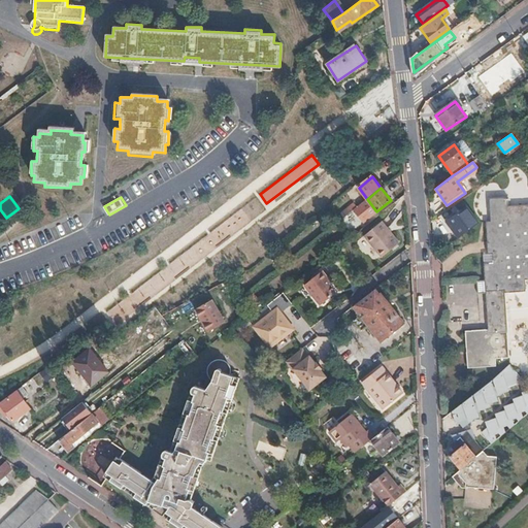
[(254,198),(133,295),(136,298),(141,294),(150,303),(263,210),(254,198)]
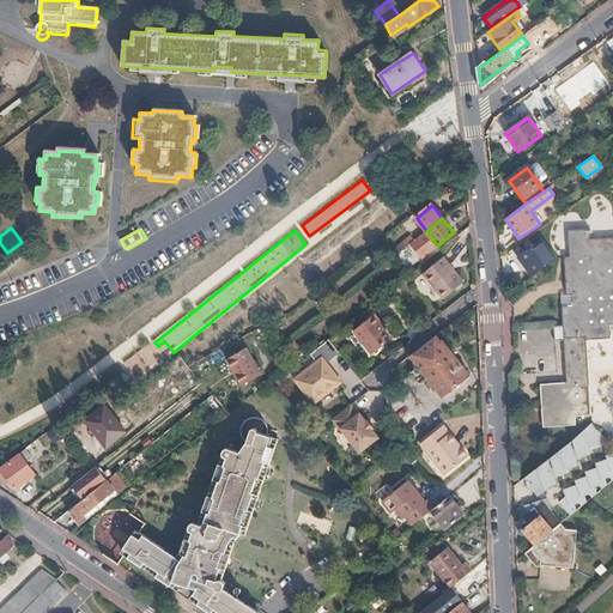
[(583,230),(568,231),(569,258),(563,258),(565,295),(571,295),(571,307),(560,307),(565,383),(539,386),(541,429),(575,426),(574,417),(590,417),(586,343),(610,340),(608,327),(612,326),(612,241),(583,242),(583,230)]
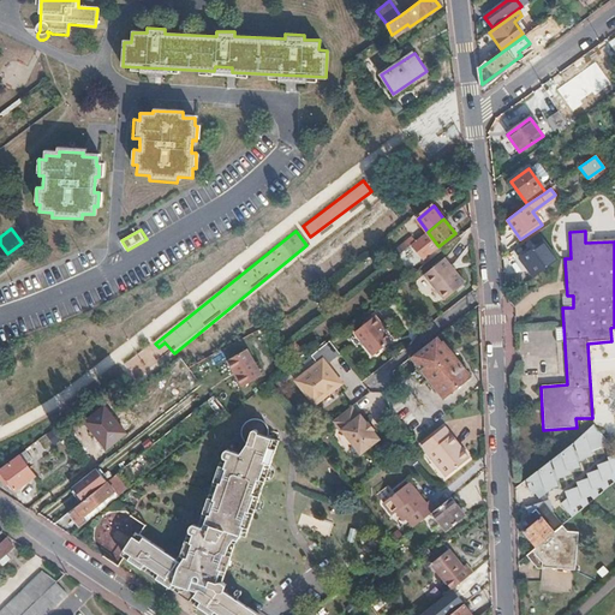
[(390,254),(394,258),(398,255),(415,242),(411,238),(390,254)]
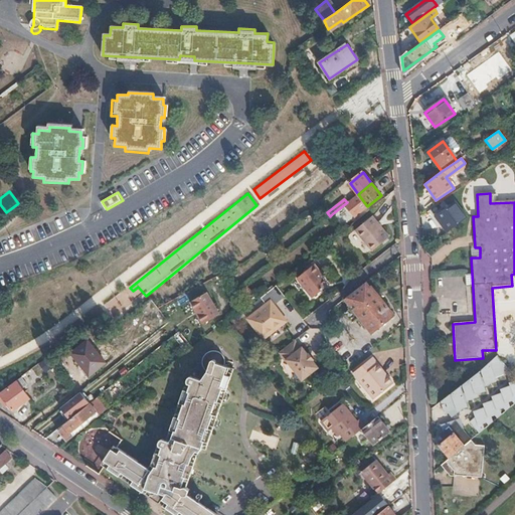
[(355,203),(352,199),(347,202),(333,213),(337,218),(355,203)]
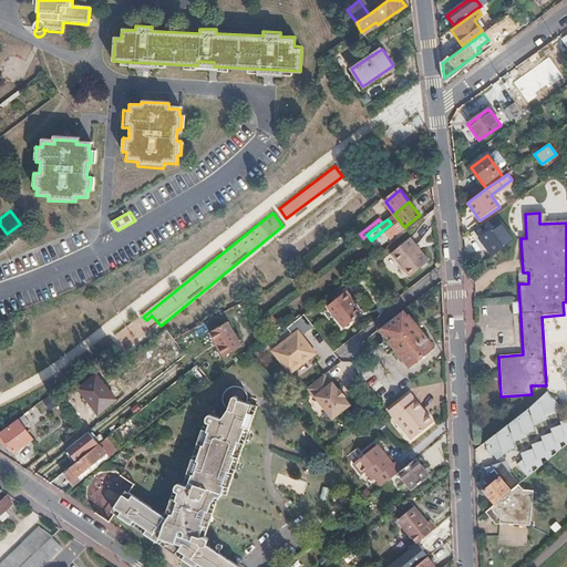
[(514,239),(501,222),(478,237),(492,255),(514,239)]
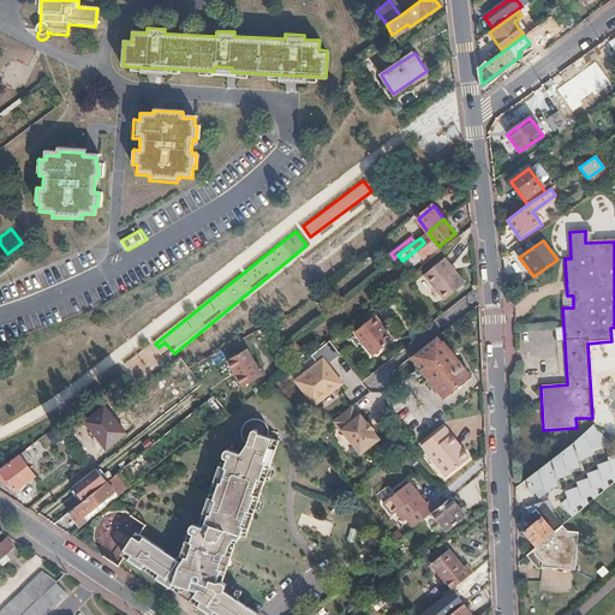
[(445,299),(465,282),(446,257),(425,273),(445,299)]
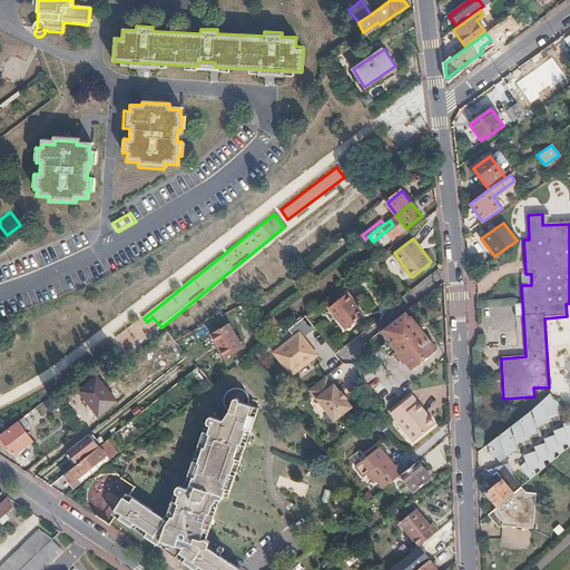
[(347,297),(351,295),(349,292),(328,308),(345,330),(363,316),(351,302),(347,297)]
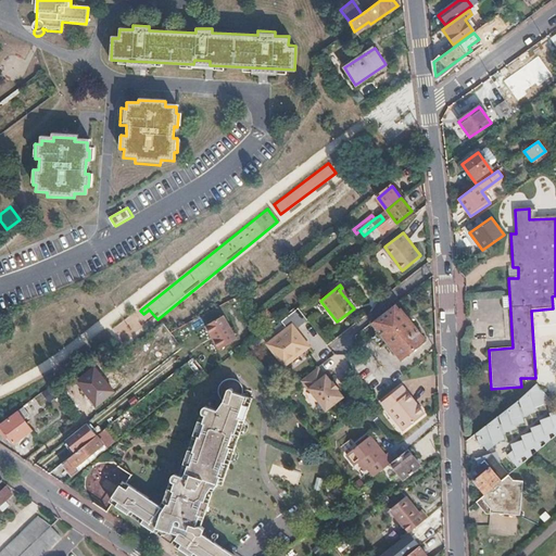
[(337,321),(320,301),(315,305),(324,315),(326,314),(335,325),(337,321)]
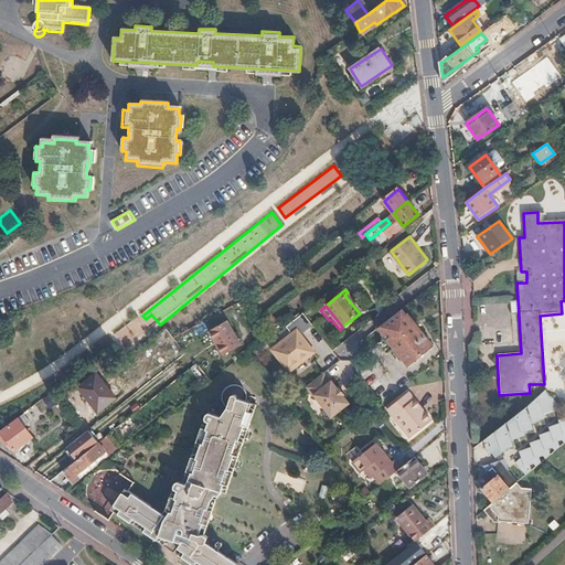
[(408,365),(432,348),(406,315),(405,316),(402,310),(379,328),(408,365)]
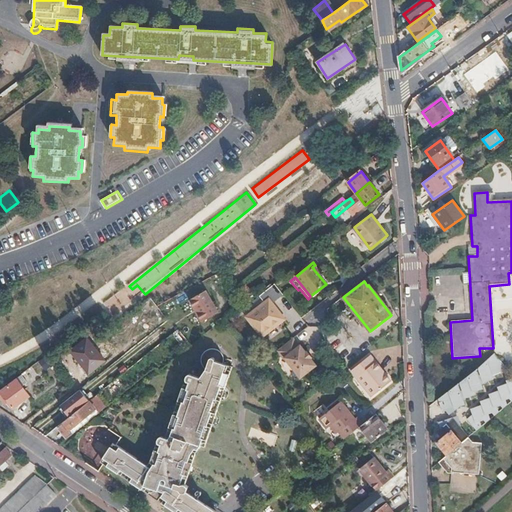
[(264,302),(246,317),(262,337),(284,319),(271,303),(282,294),(274,284),(259,296),(264,302)]
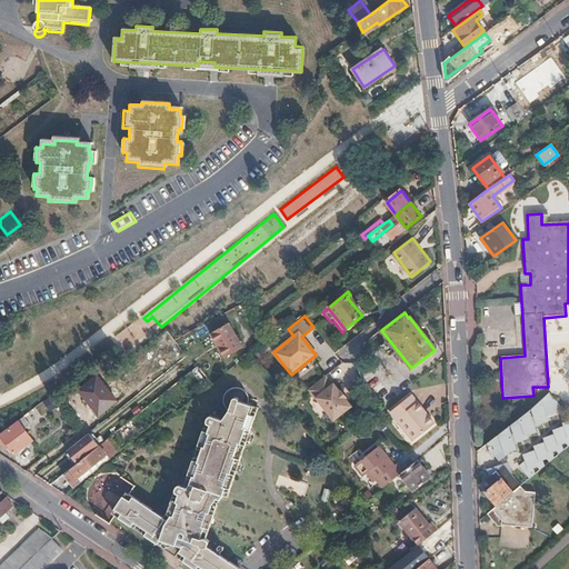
[(235,320),(212,331),(227,358),(248,347),(235,320)]
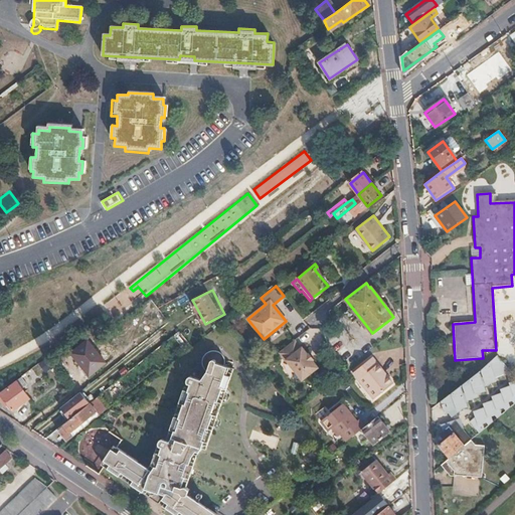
[(294,339),(278,352),(285,361),(286,360),(302,380),(319,367),(312,360),(313,359),(308,353),(307,353),(302,347),(300,347),(294,339)]
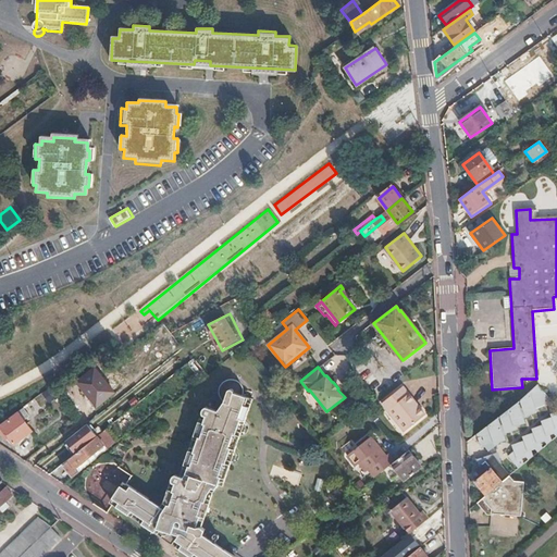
[(113,394),(95,369),(77,383),(95,407),(113,394)]
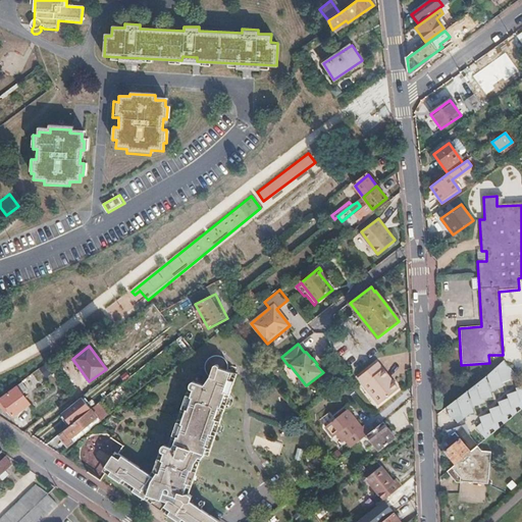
[(115,450),(101,468),(179,521),(220,521),(185,498),(201,453),(206,455),(237,372),(227,368),(227,366),(227,364),(226,361),(225,357),(222,354),(218,352),(213,352),(208,354),(205,357),(202,363),(202,366),(204,370),(207,374),(200,381),(192,378),(168,442),(163,440),(151,475),(115,450)]
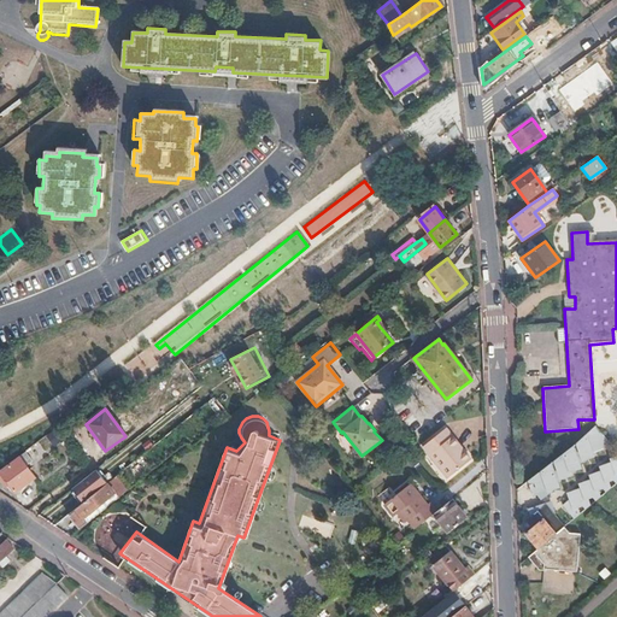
[(616,447),(598,424),(576,441),(597,465),(616,450),(616,447)]
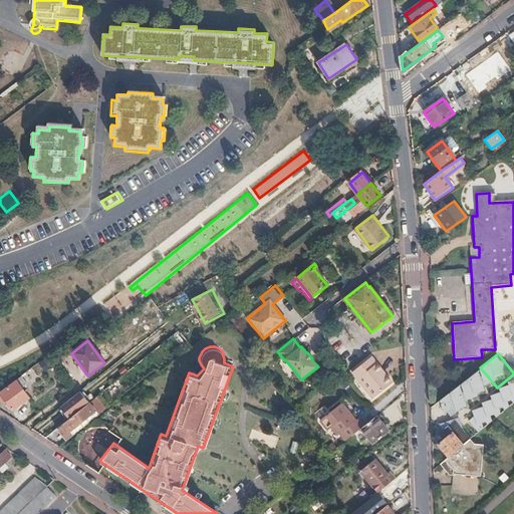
[(358,379),(372,398),(391,384),(370,358),(350,373),(356,381),(358,379)]
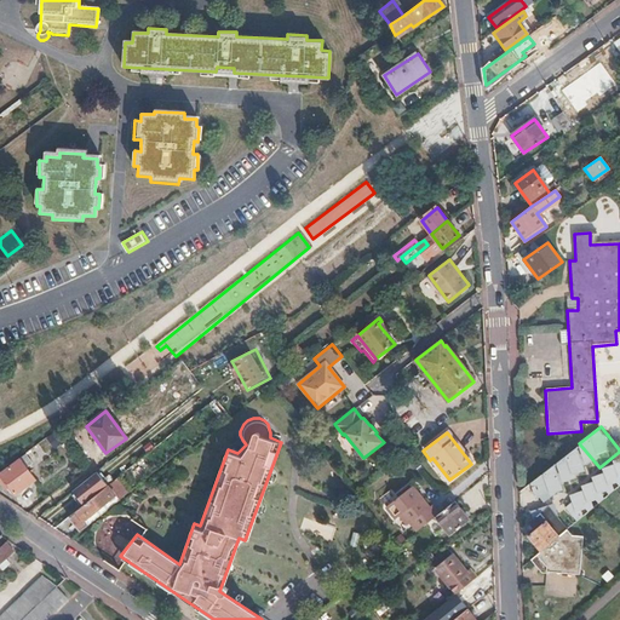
[(3,475),(17,495),(36,481),(28,471),(35,466),(27,455),(3,475)]
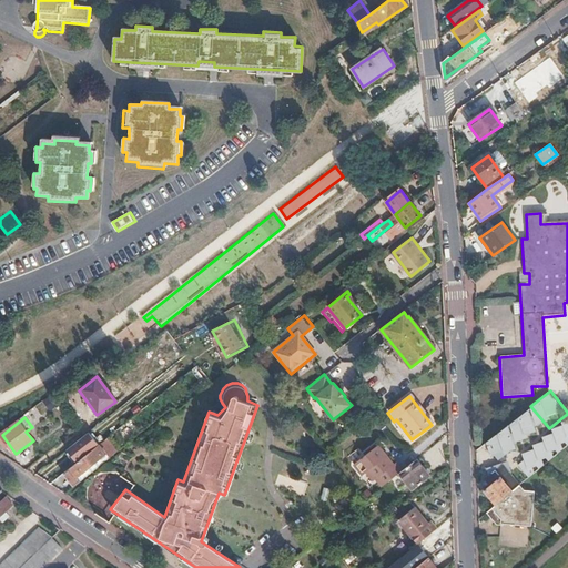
[(409,442),(412,439),(396,419),(394,422),(409,442)]
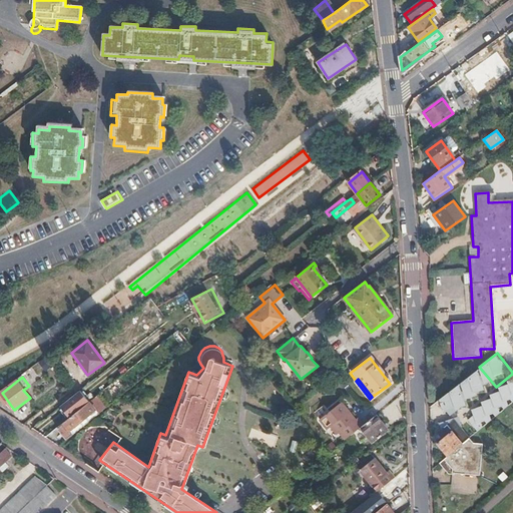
[(478,431),(512,403),(512,379),(473,410),(476,414),(469,419),(478,431)]
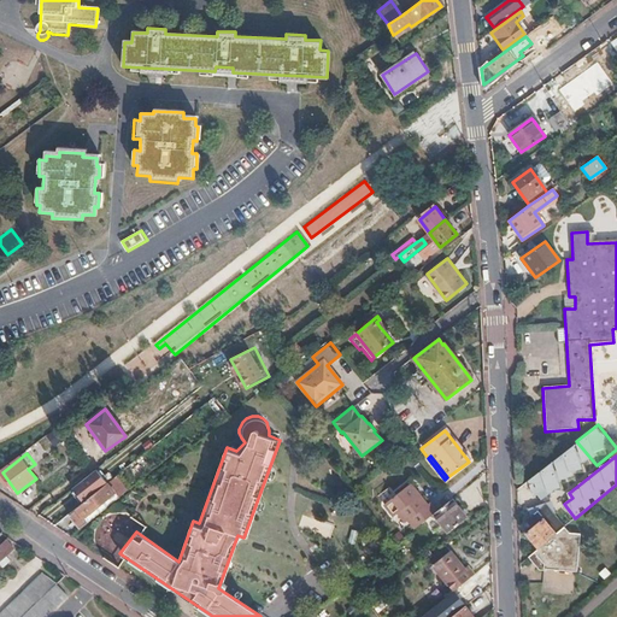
[(69,513),(78,528),(87,521),(83,516),(115,492),(107,482),(69,513)]
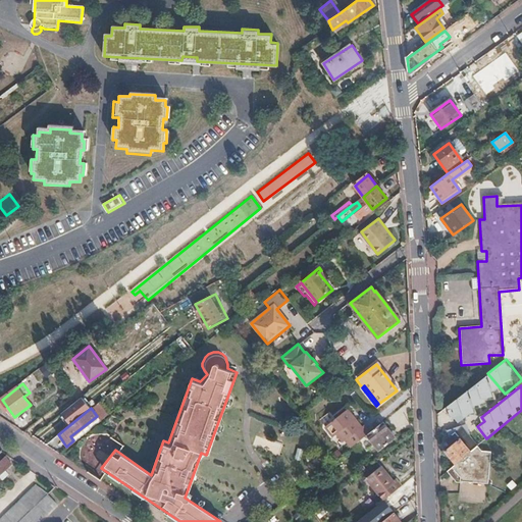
[(366,434),(369,432),(364,424),(360,427),(347,409),(324,426),(331,436),(334,434),(337,431),(344,439),(350,448),(366,434)]
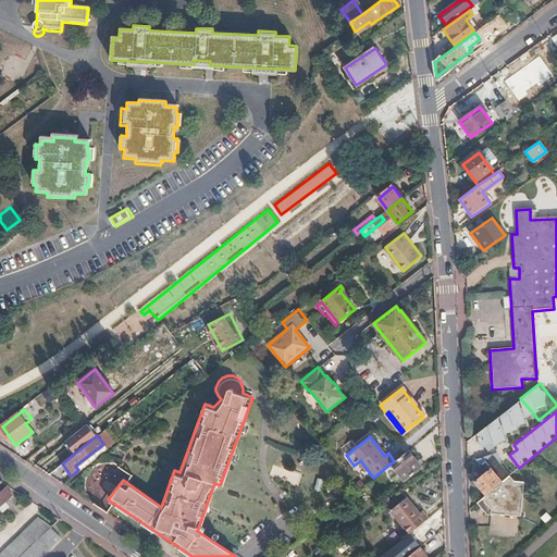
[(421,468),(408,450),(394,461),(391,463),(405,481),(421,468)]
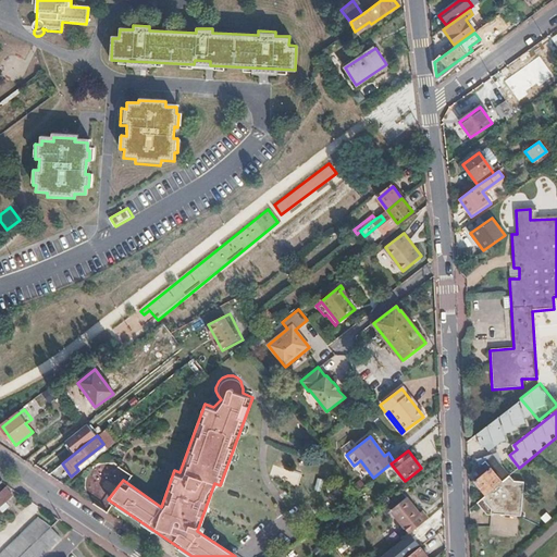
[(504,482),(509,478),(511,475),(494,454),(486,460),(504,482)]
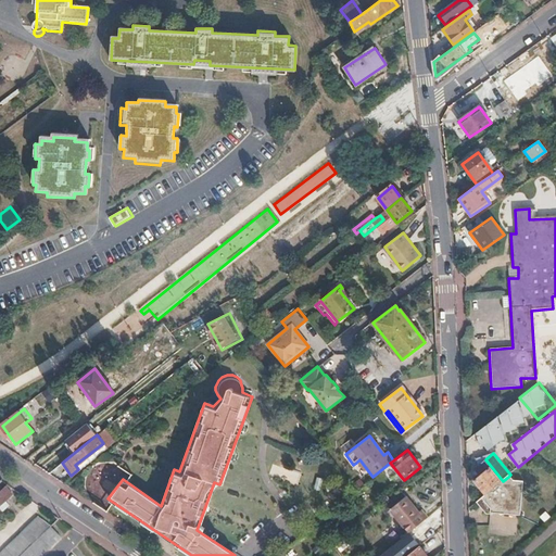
[(359,459),(356,463),(363,470),(366,468),(359,459)]
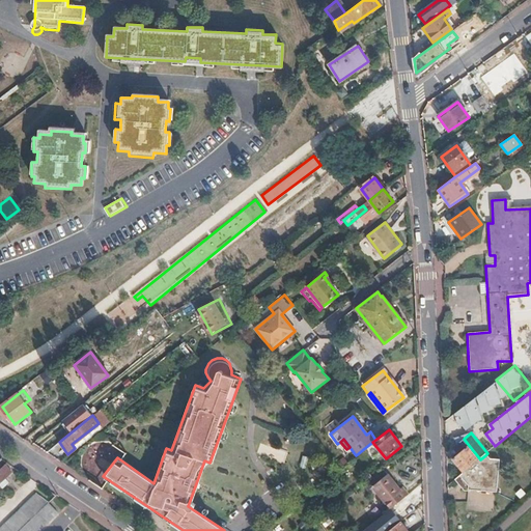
[(453,458),(465,472),(480,459),(464,439),(454,447),(459,453),(453,458)]
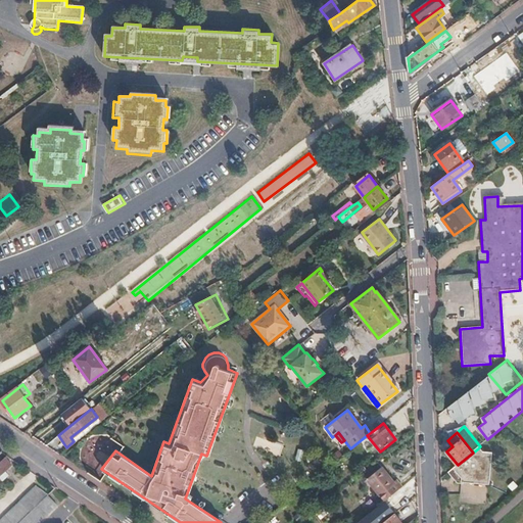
[(458,465),(448,473),(456,483),(489,486),(491,455),(482,454),(478,448),(473,453),(458,465)]
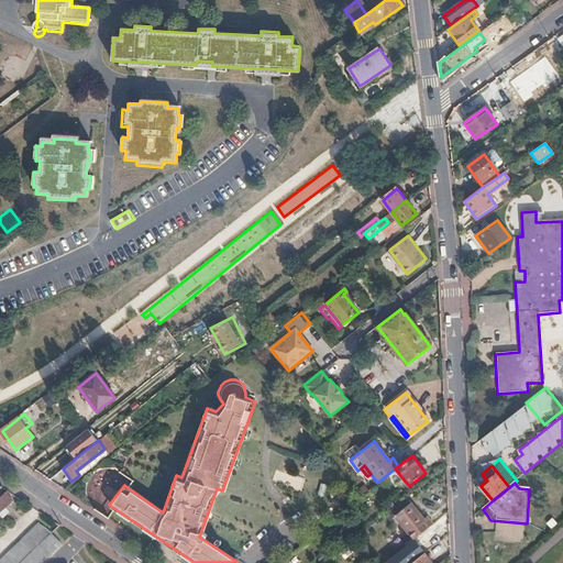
[(0,512),(13,500),(6,493),(0,497),(0,512)]
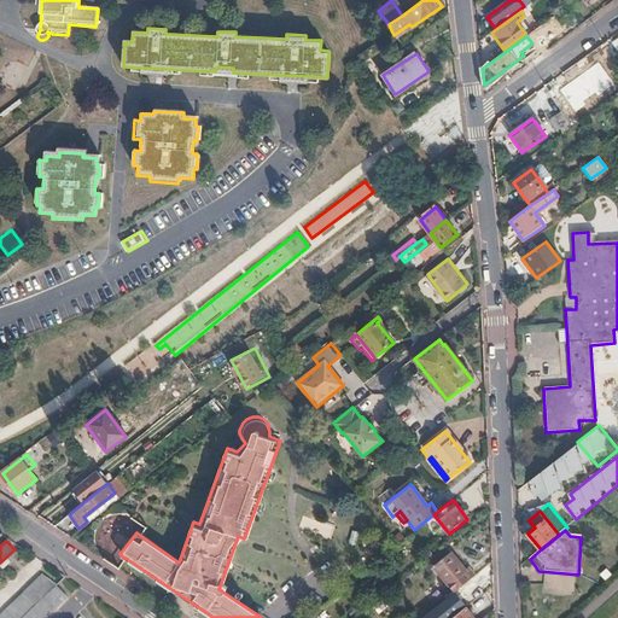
[(424,565),(430,572),(435,567),(455,593),(476,577),(468,569),(465,571),(452,554),(447,547),(424,565)]
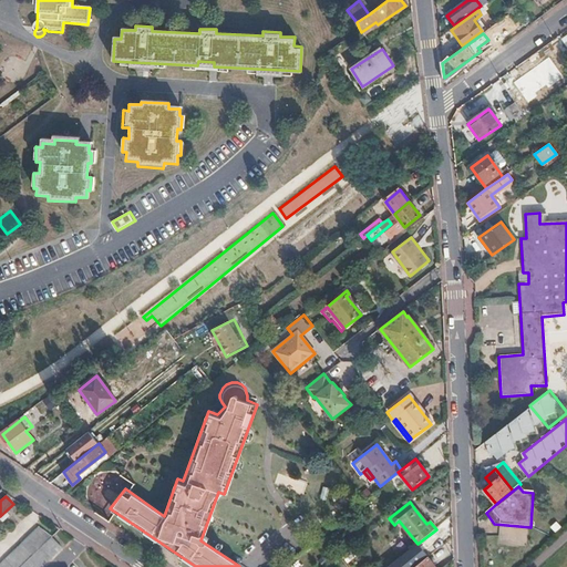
[(0,566),(20,566),(52,538),(41,526),(0,566)]
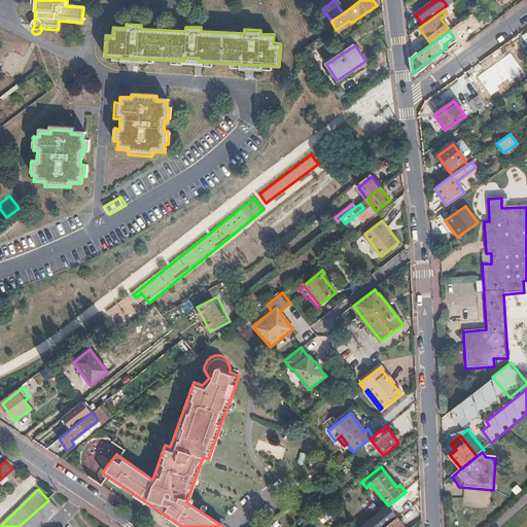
[(39,526),(58,511),(48,500),(19,526),(39,526)]
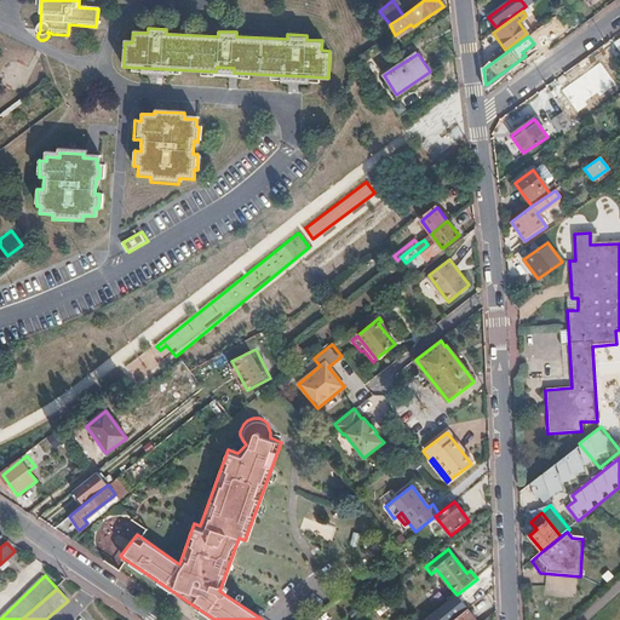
[(452,619),(466,608),(457,595),(436,612),(424,619),(452,619)]
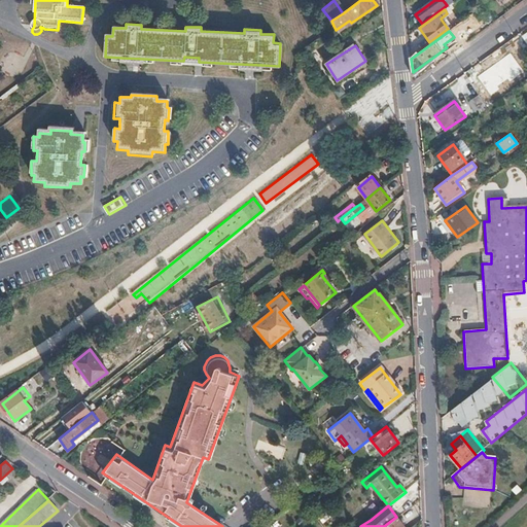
[(384,526),(403,526),(396,517),(384,526)]
